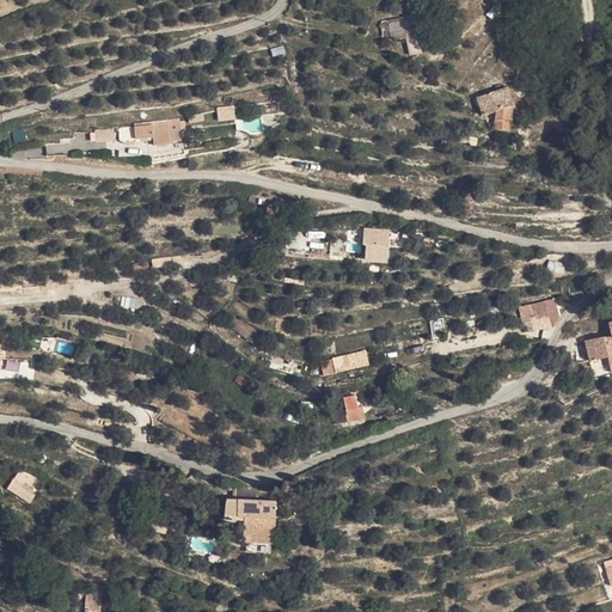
[(407,40),(402,40),(403,57),(416,57),(415,40),(423,38),(422,18),(405,19),(405,22),(386,23),(386,35),(405,32),(407,40)]
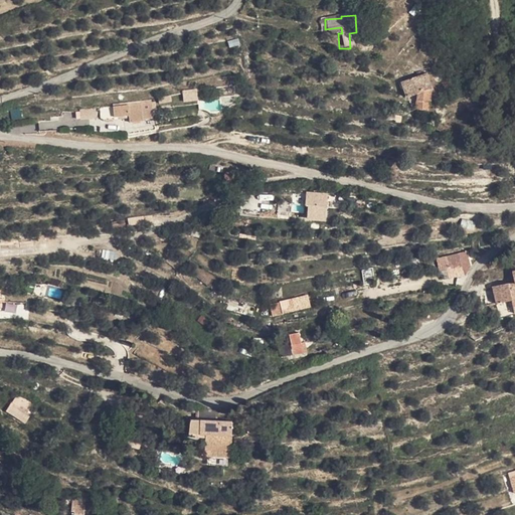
[(428,90),(424,75),(410,77),(416,92),(426,90),(428,90)]
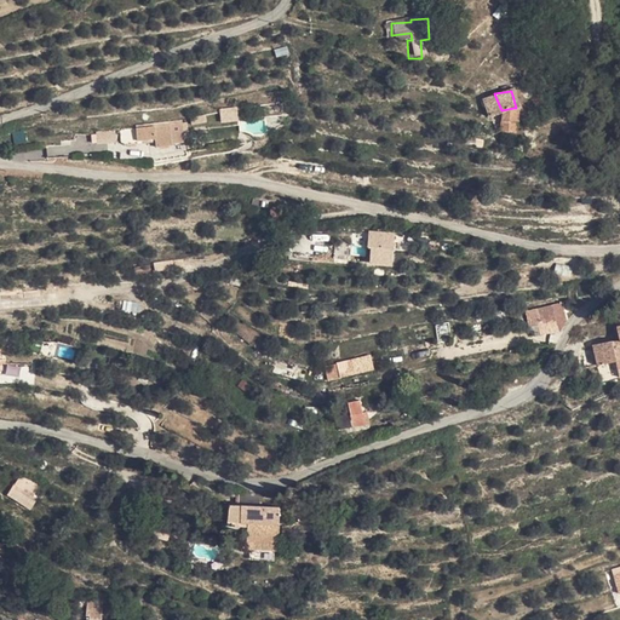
[(494,93),(478,102),(476,103),(486,120),(499,112),(501,110),(494,93)]
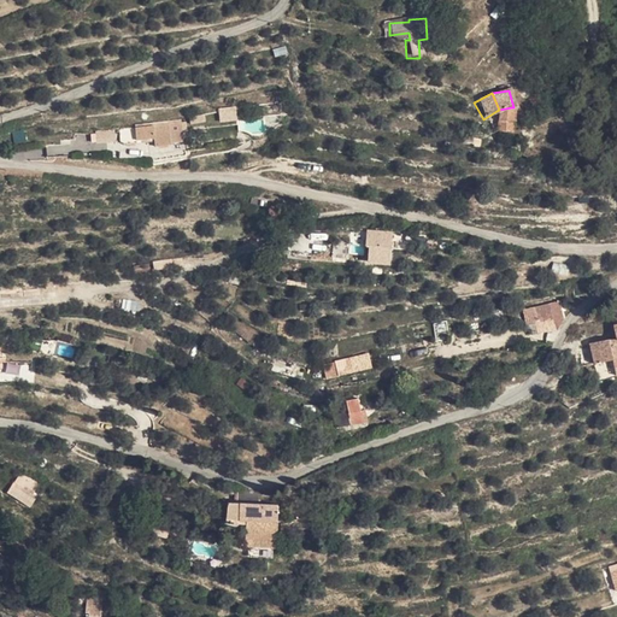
[(221,122),(236,119),(235,107),(219,109),(221,122)]
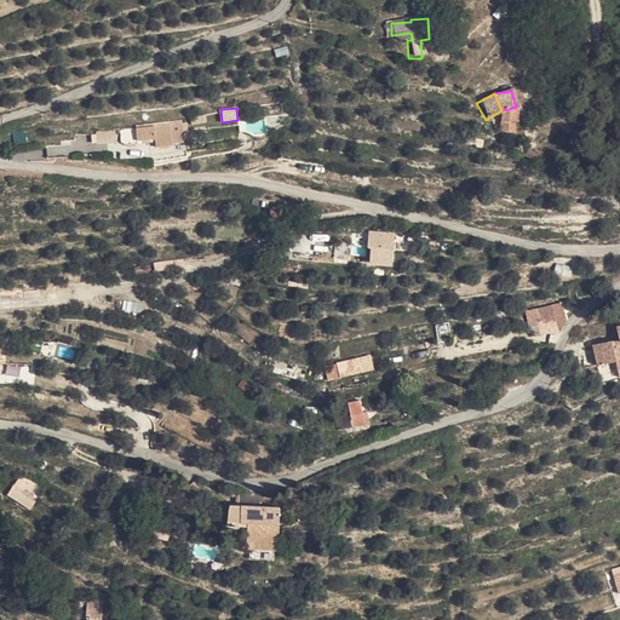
[(501,122),(516,121),(514,108),(501,110),(499,112),(501,122)]
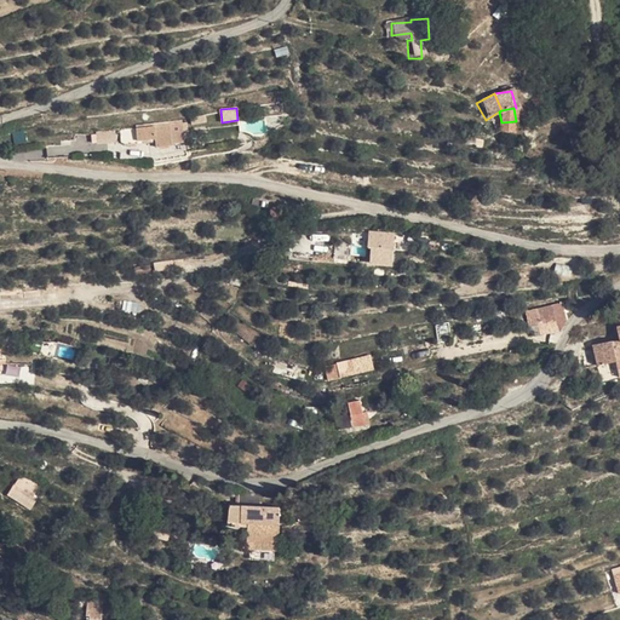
[(179,121),(161,121),(160,133),(182,136),(182,138),(208,139),(208,120),(179,118),(179,121)]
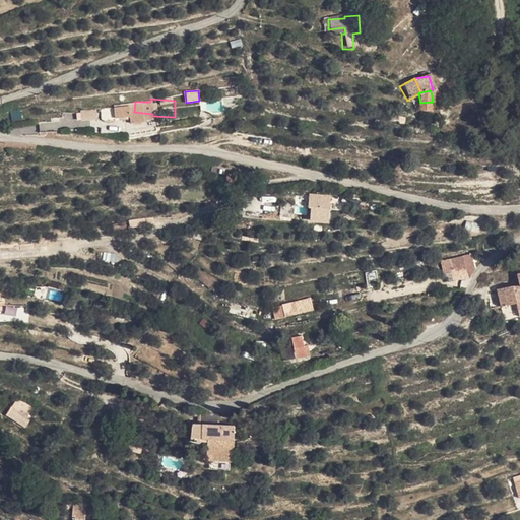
[(102,119),(114,118),(114,108),(101,109),(102,119)]
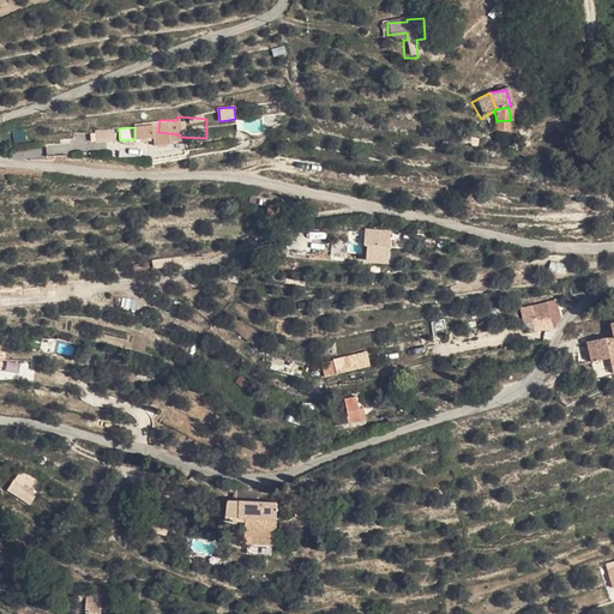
[(12,132),(14,143),(26,140),(24,128),(12,132)]
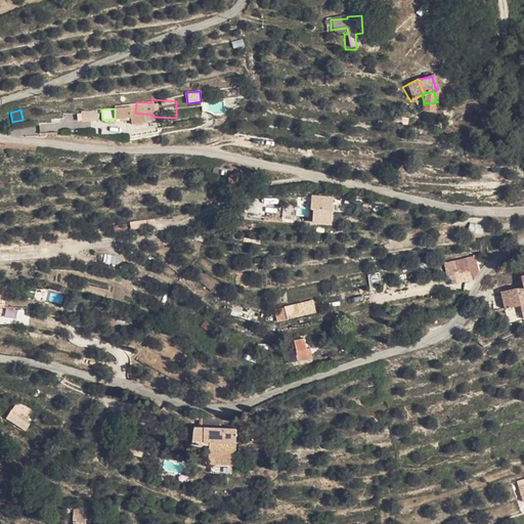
[(78,121),(98,120),(97,111),(77,112),(78,121)]
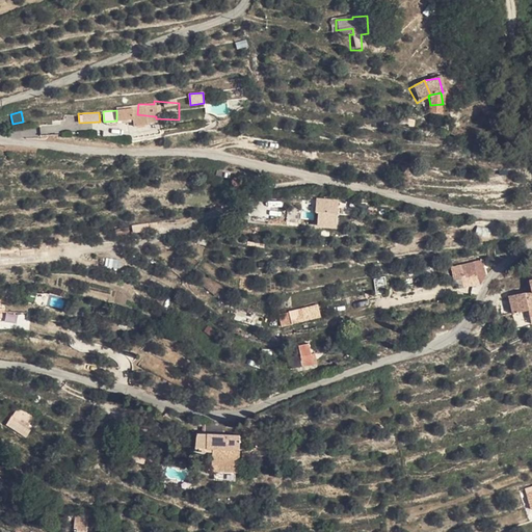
[(41,134),(56,133),(55,125),(40,126),(41,134)]
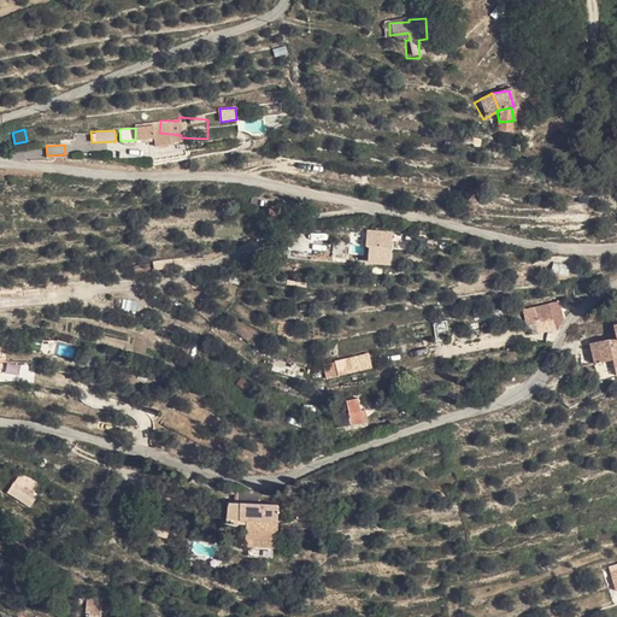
[(387,234),(369,233),(368,242),(386,245),(387,234)]
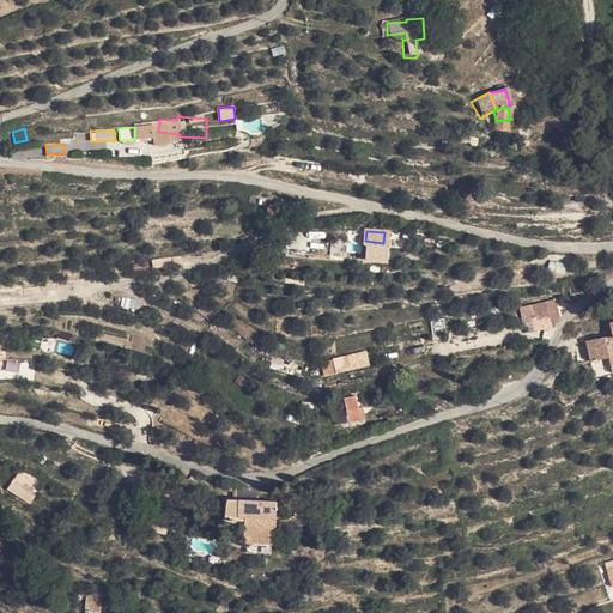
[(121,298),(121,308),(137,309),(138,299),(121,298)]
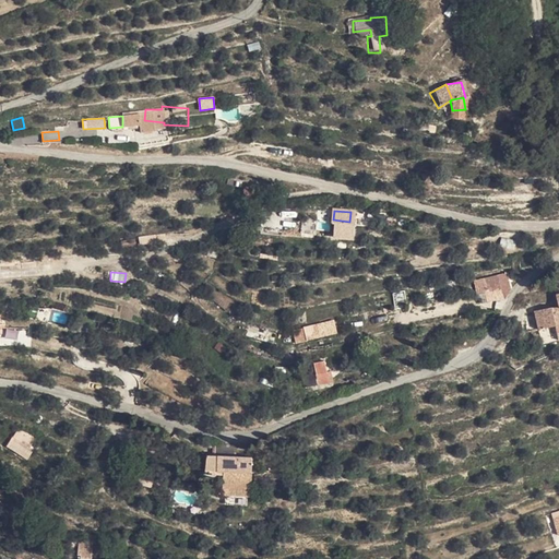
[(509,273),(499,275),(500,289),(498,300),(506,301),(509,287),(509,273)]
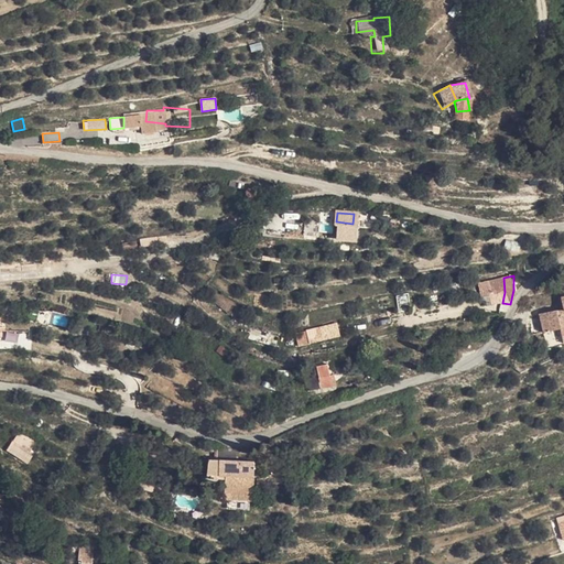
[(505,292),(503,278),(491,279),(491,294),(505,292)]
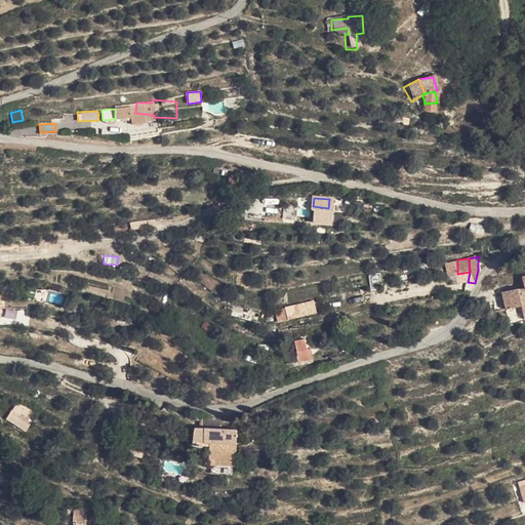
[(457,274),(457,259),(444,263),(446,275),(457,274)]
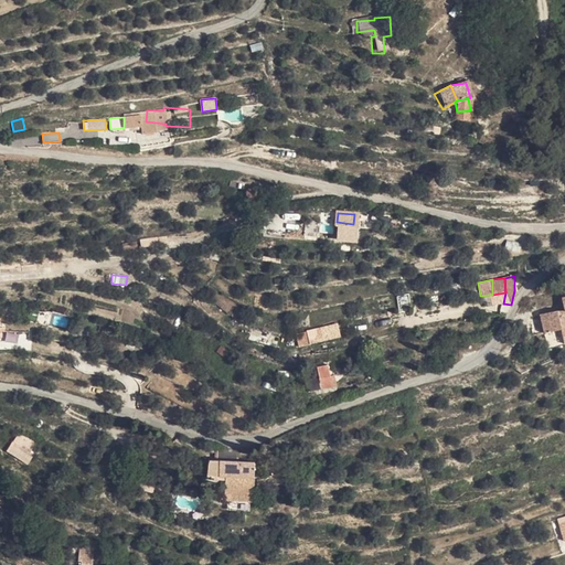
[(400,310),(414,306),(409,292),(396,296),(400,310)]
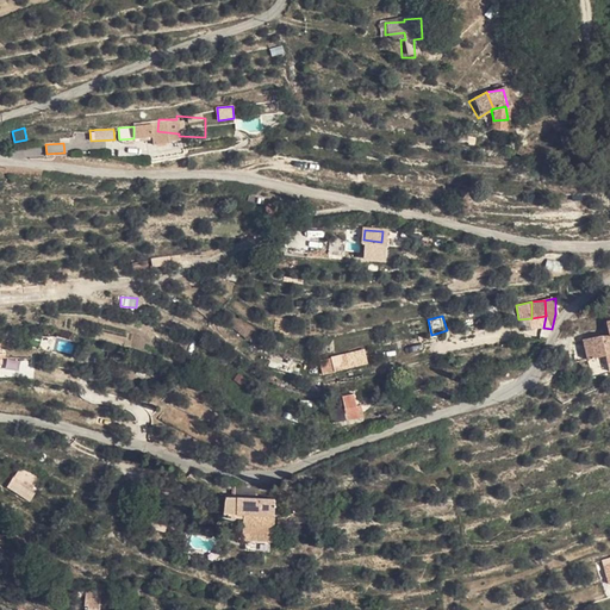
[(599,338),(568,344),(572,365),(603,360),(605,377),(609,374),(609,323),(605,324),(607,341),(601,342),(599,338)]
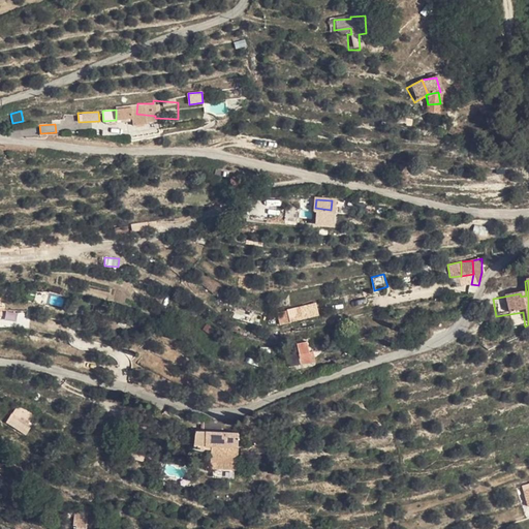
[(7,286),(0,285),(0,300),(8,301),(8,294),(13,293),(13,288),(7,288),(7,286)]
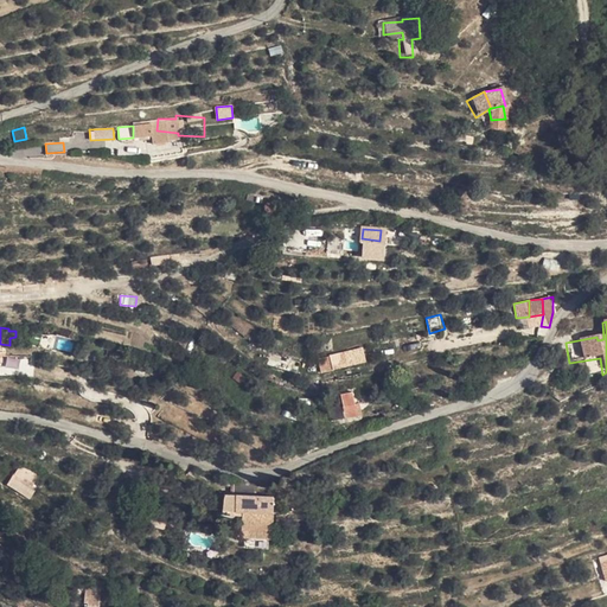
[(364,349),(317,356),(319,371),(366,364),(364,349)]
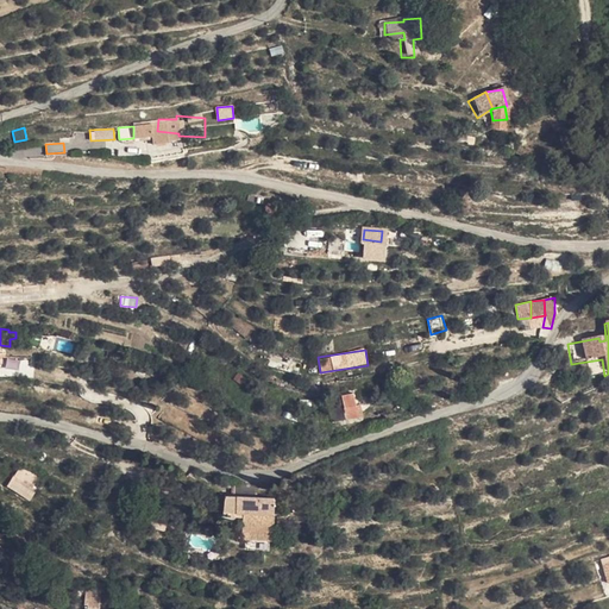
[(7,359),(6,369),(19,370),(20,360),(7,359)]
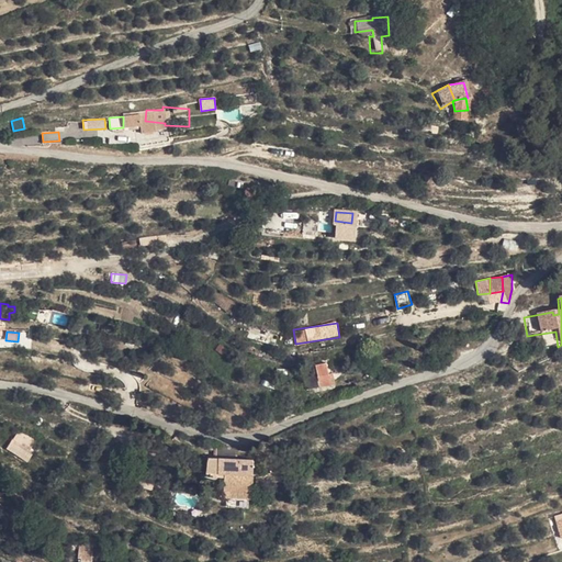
[(322,363),(333,363),(333,355),(336,355),(336,347),(316,348),(316,360),(322,360),(322,363)]
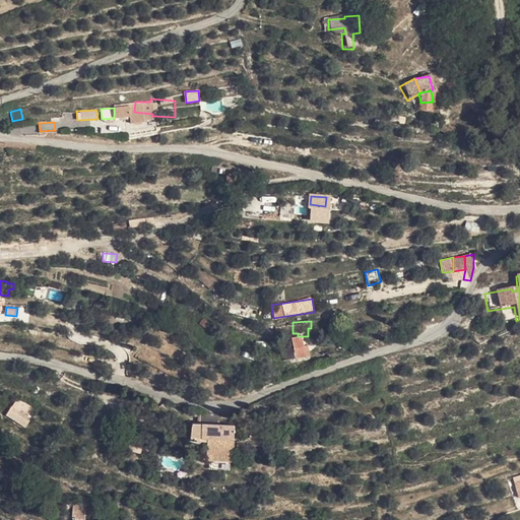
[(16,398),(6,416),(25,428),(31,416),(26,413),(30,406),(16,398)]
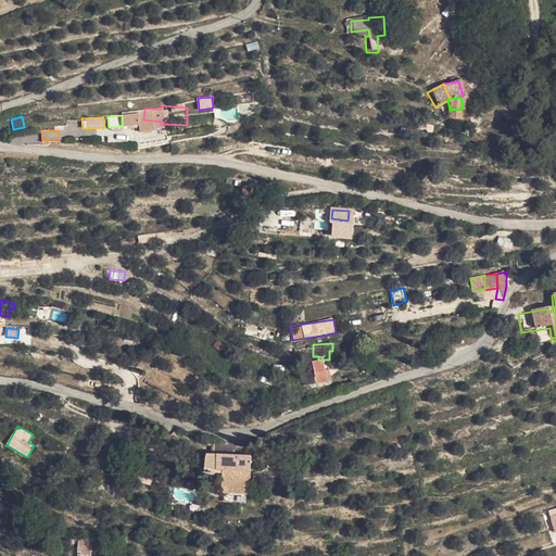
[(214,441),(213,451),(219,451),(232,452),(234,444),(214,441)]
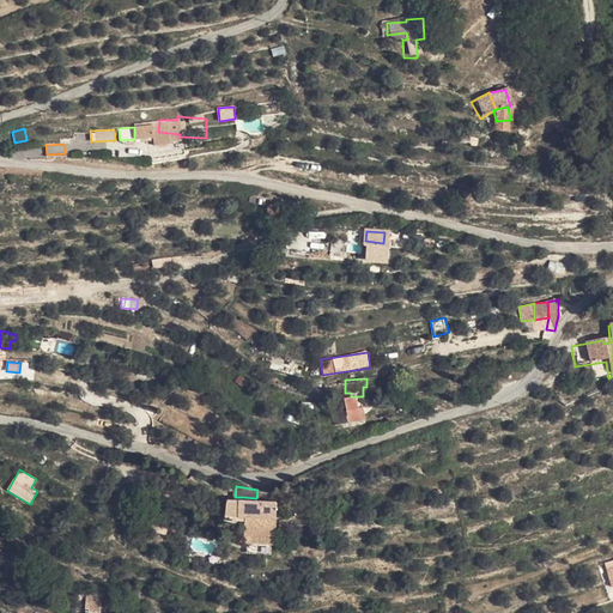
[(235,503),(224,502),(223,521),(241,522),(241,545),(268,547),(271,503),(268,504),(256,504),(235,503)]
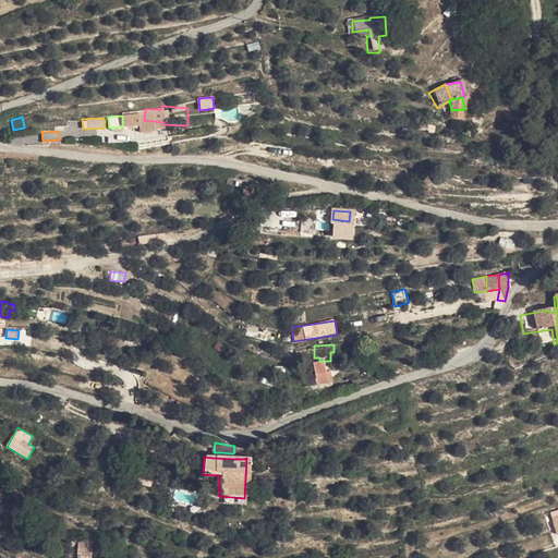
[(79,555),(76,557),(92,557),(95,546),(77,542),(75,554),(79,555)]
